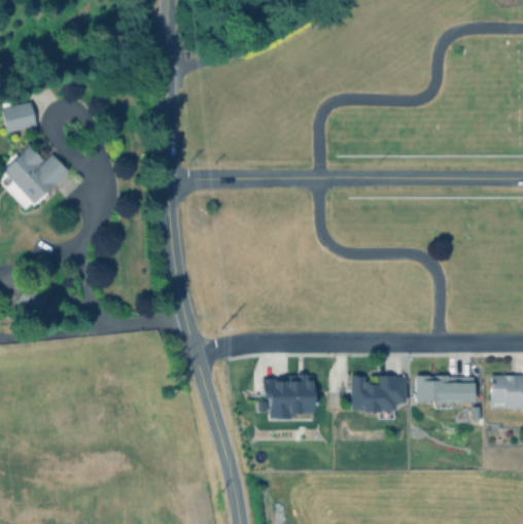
[(46,14),(32,15),(31,8),(45,6),(46,14)]
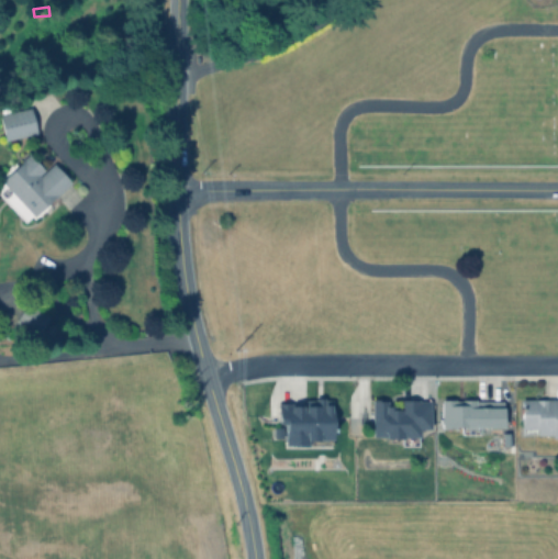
[(40,134),(8,141),(2,115),(34,108),(40,134)]
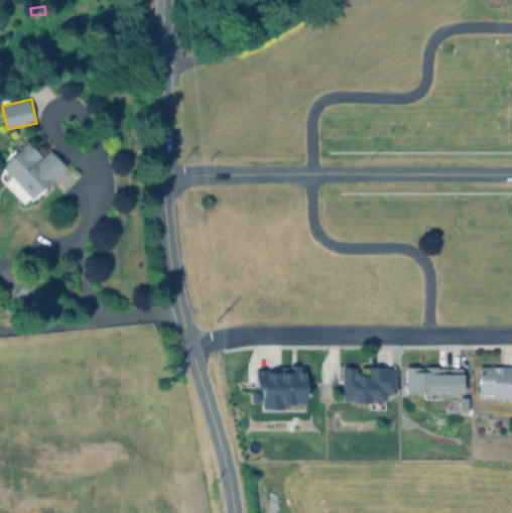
[(29,141),(43,157),(51,150),(68,168),(46,187),(49,190),(35,204),(31,200),(25,206),(0,175),(0,163),(15,150),(18,152),(22,149),(21,148),(29,141)]
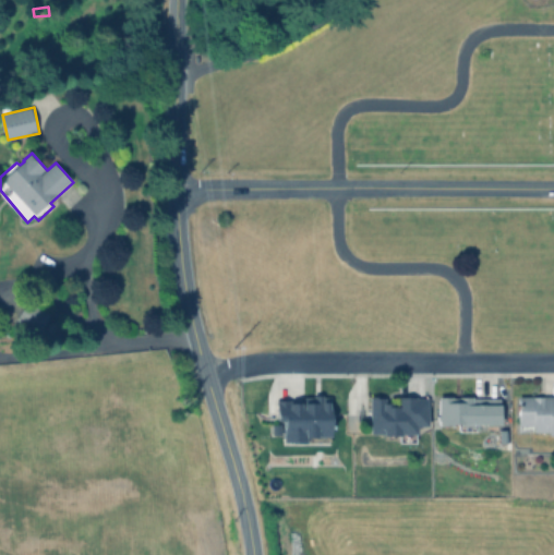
[(51,315),(41,335),(19,322),(28,302),(51,315)]
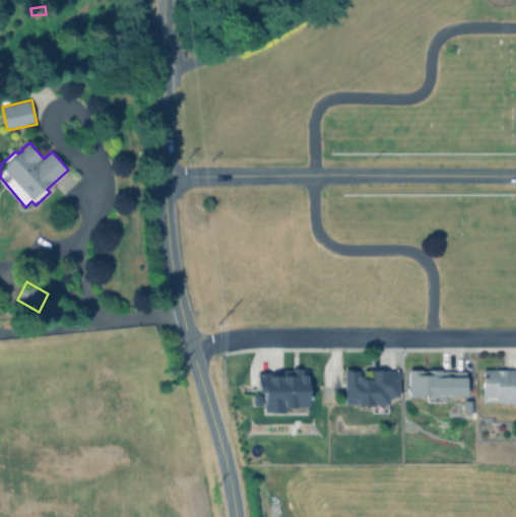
[(304,369),(304,371),(310,371),(312,406),(299,407),(299,408),(287,408),(287,413),(274,413),(274,412),(267,412),(266,392),(260,392),(260,374),(285,374),(285,371),(294,371),(294,369),(304,369)]
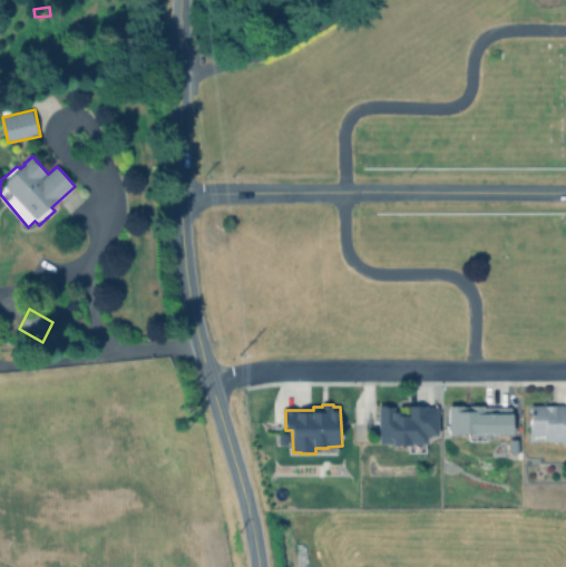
[(392,406),(392,408),(397,408),(397,412),(403,412),(403,416),(408,416),(408,407),(428,407),(428,409),(440,408),(441,436),(429,437),(429,445),(428,445),(428,452),(411,453),(411,447),(405,447),(405,450),(399,450),(399,446),(394,446),(394,443),(382,443),(381,406),(392,406)]
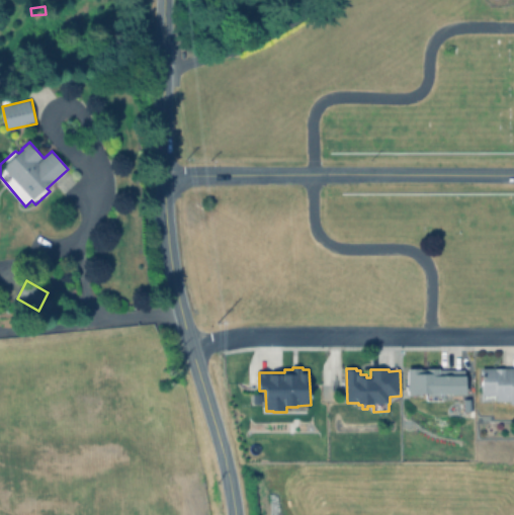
[(513,405),(513,402),(499,402),(499,401),(485,401),(485,369),(513,368),(513,405)]
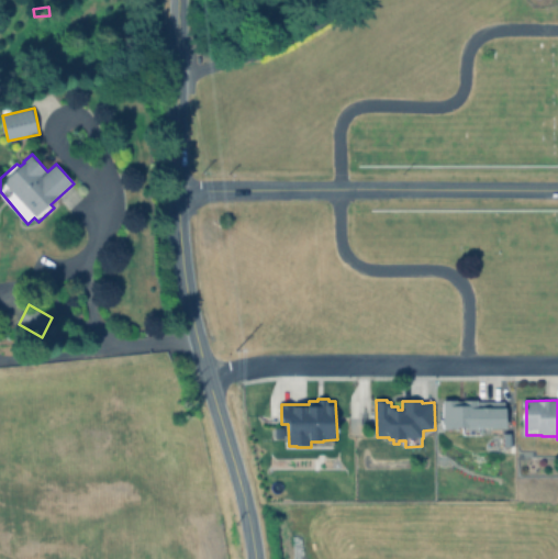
[(458,402),(465,402),(465,401),(479,401),(479,403),(506,403),(506,409),(508,409),(508,428),(484,427),(484,434),(482,435),(466,435),(465,433),(465,427),(457,427),(457,429),(446,429),(446,424),(444,424),(444,420),(445,420),(445,401),(458,401),(458,402)]
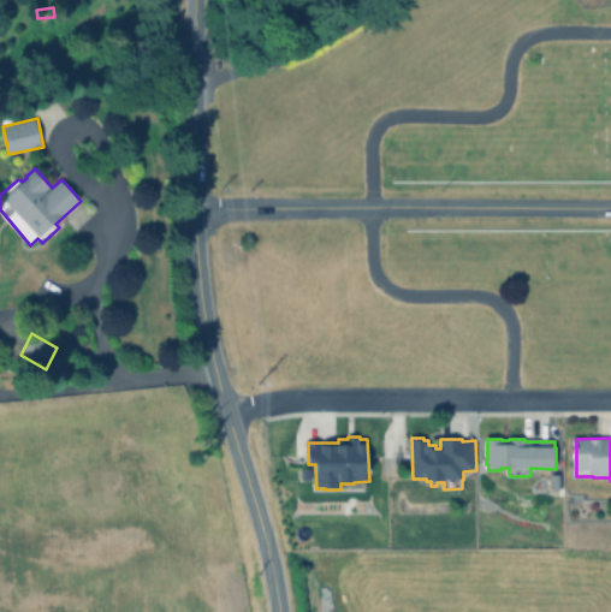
All buildings are outlined.
